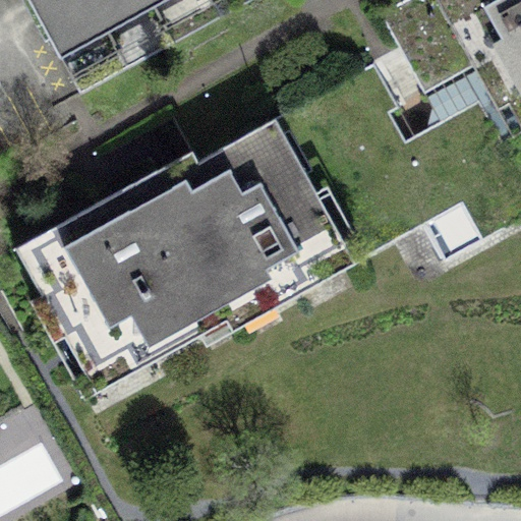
[(126,69),(89,0),(30,0),(81,93),(126,69)]
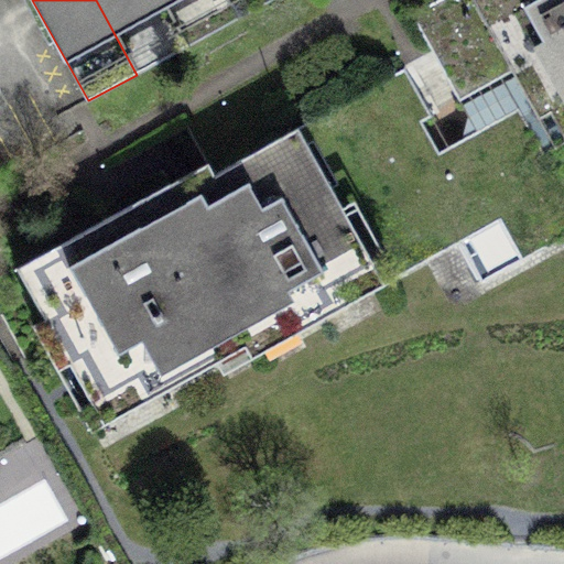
[(162,0),(96,0),(137,75),(187,45),(162,0)]
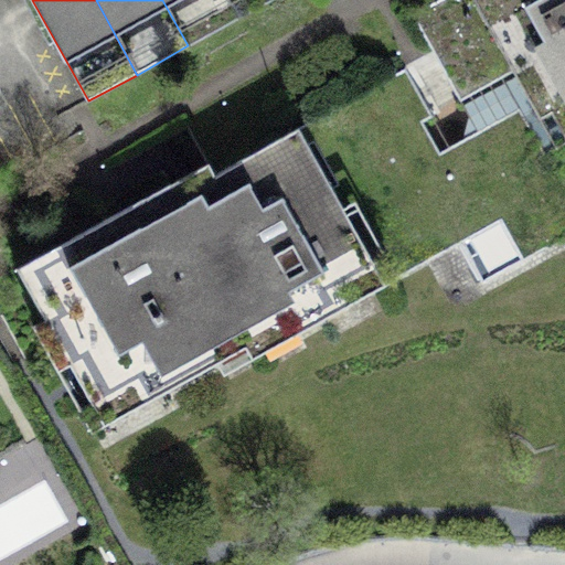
[(227,0),(162,0),(188,45),(237,18),(227,0)]
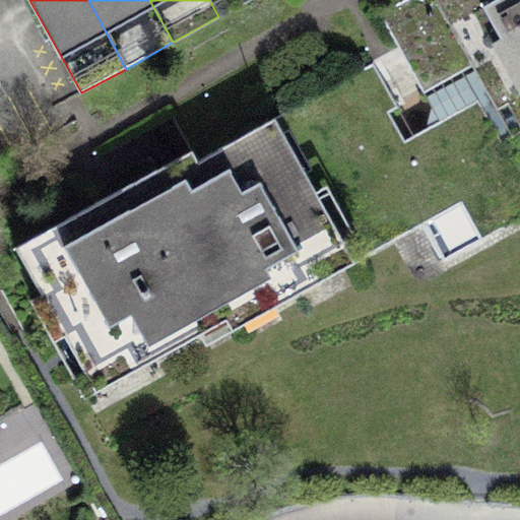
[(519,124),(519,0),(401,0),(379,12),(424,91),(472,65),(492,100),(503,93),(519,124)]
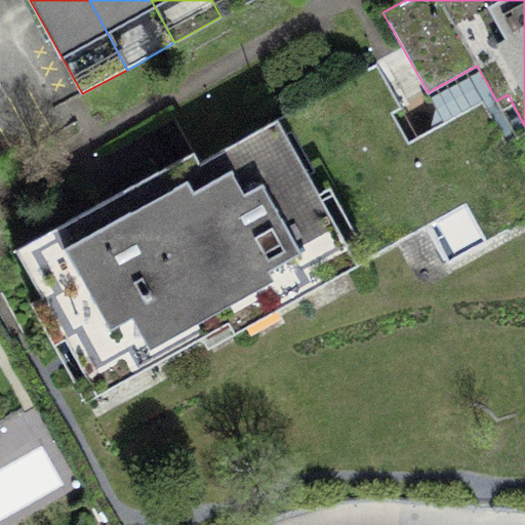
[(224,298),(231,310),(266,290),(276,307),(322,281),(313,265),(349,245),(303,161),(392,112),(401,107),(376,63),(164,180),(158,170),(16,249),(87,375),(148,342),(156,357),(202,331),(193,315),(224,298)]
